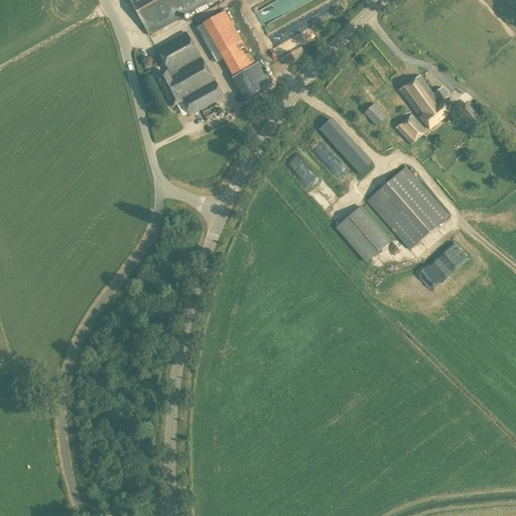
[(127,0),(148,36),(213,0),(127,0)]
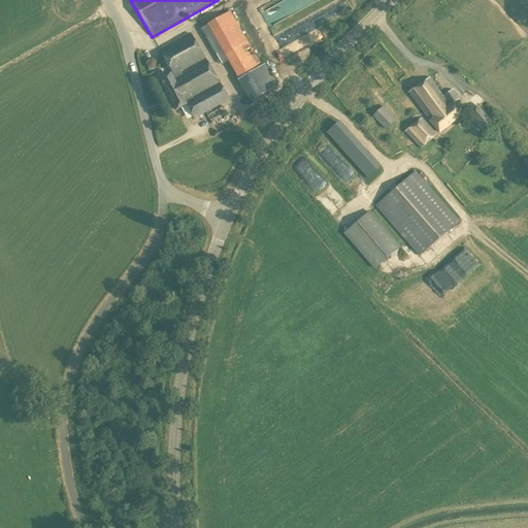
[(262,66),(230,11),(206,25),(238,79),(237,80),(251,102),(278,86),(265,64),(262,66)]
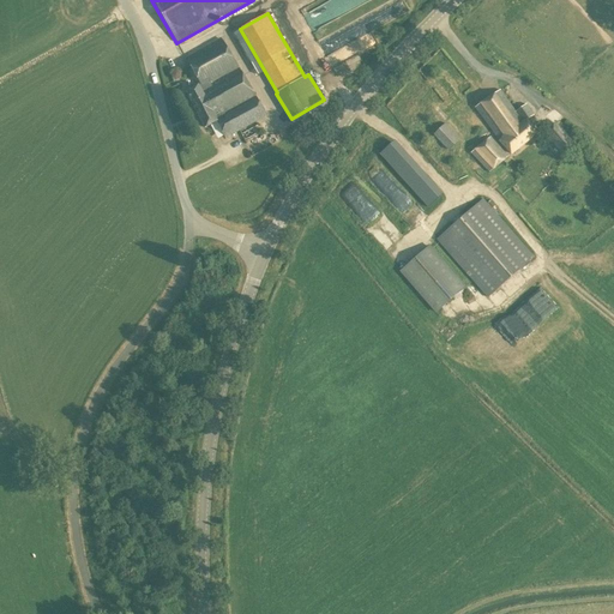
[(186,59),(199,85),(186,92),(204,127),(216,121),(224,138),(266,116),(226,38),(186,59)]
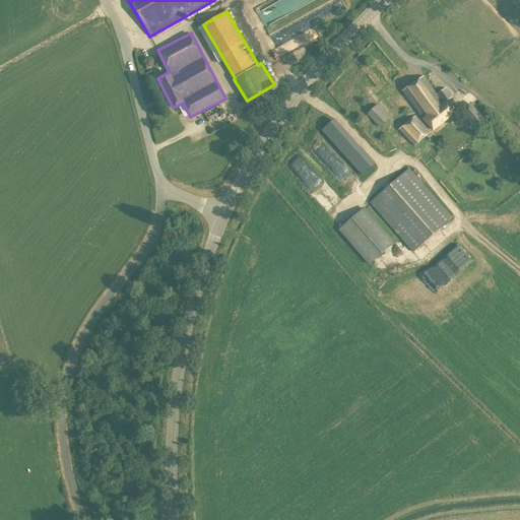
[(279,60),(275,63),(283,74),(288,71),(279,60)]
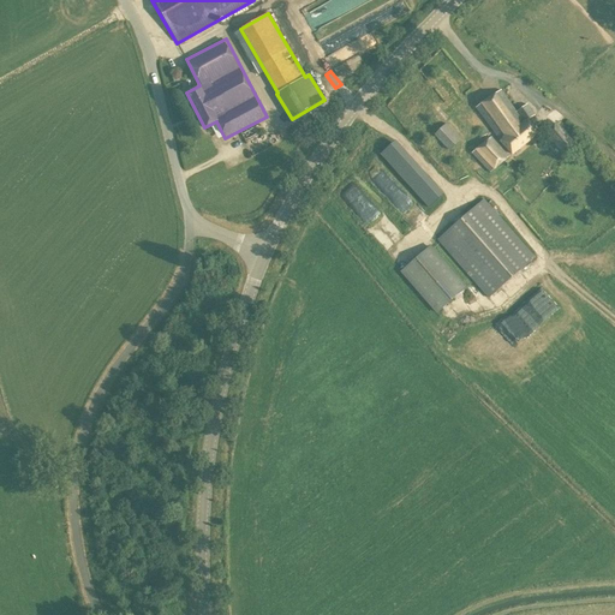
[(481,105),(475,108),(501,141),(500,142),(511,155),(537,133),(527,121),(535,115),(527,105),(515,112),(501,90),(495,94),(479,103),(481,105)]
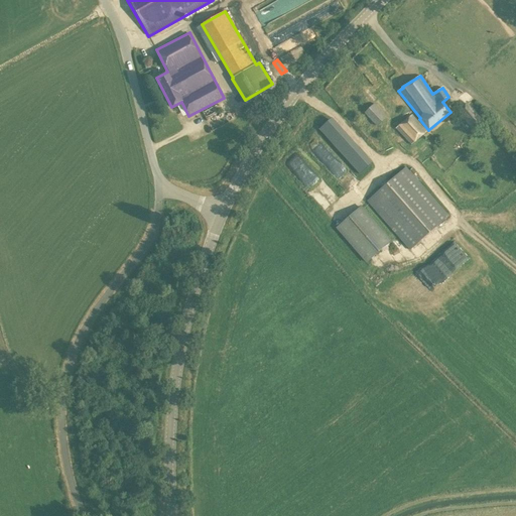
[(482,120),(468,103),(457,111),(471,128),(482,120)]
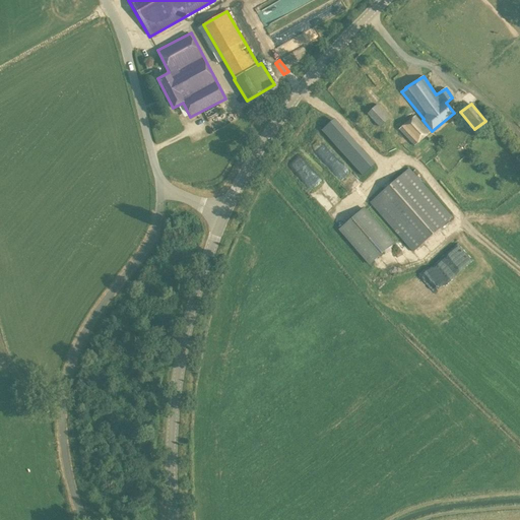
[(389,117),(378,105),(368,114),(380,127),(389,117)]
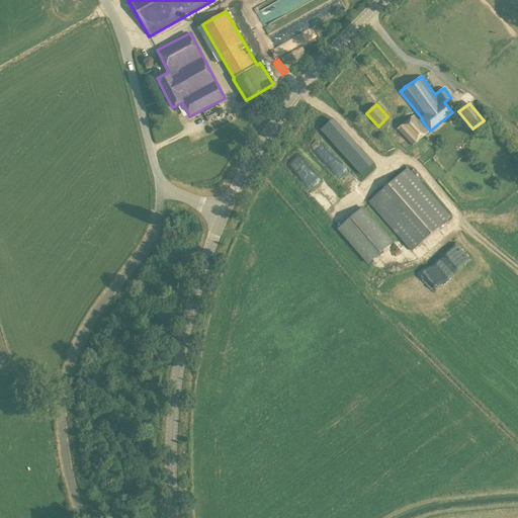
[(428,132),(414,115),(398,130),(413,146),(428,132)]
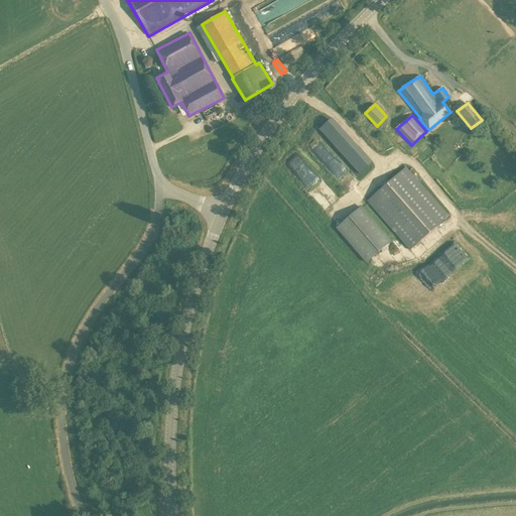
[(319,128),(359,174),(372,163),(333,117),(319,128)]
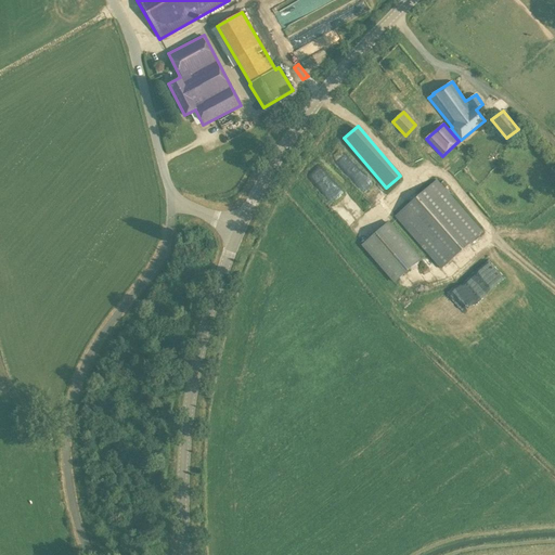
[(440,270),(482,233),(436,180),(394,217),(440,270)]
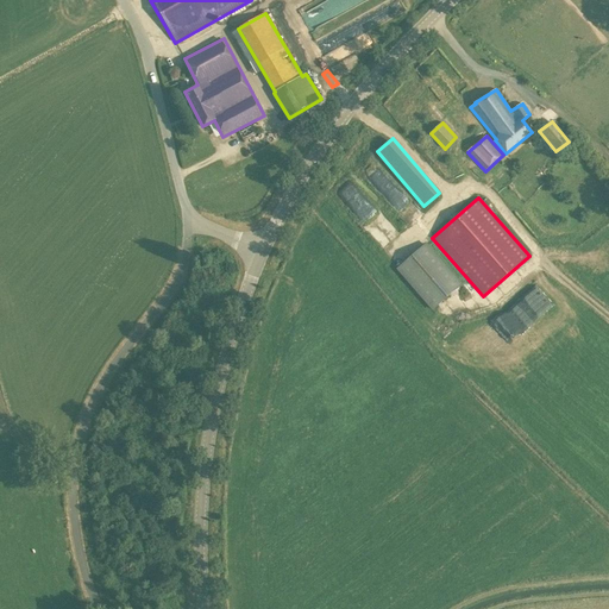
[(459,284),(425,245),(396,269),(431,309),(459,284)]
